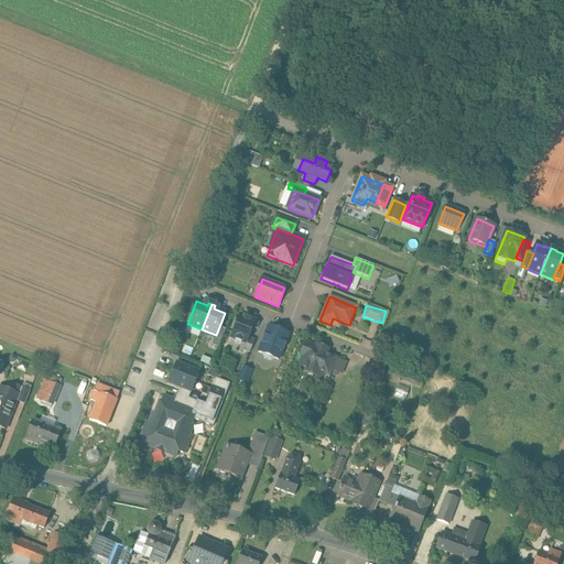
[(191,315),(184,313),(177,332),(184,334),(188,324),(187,324),(191,315)]
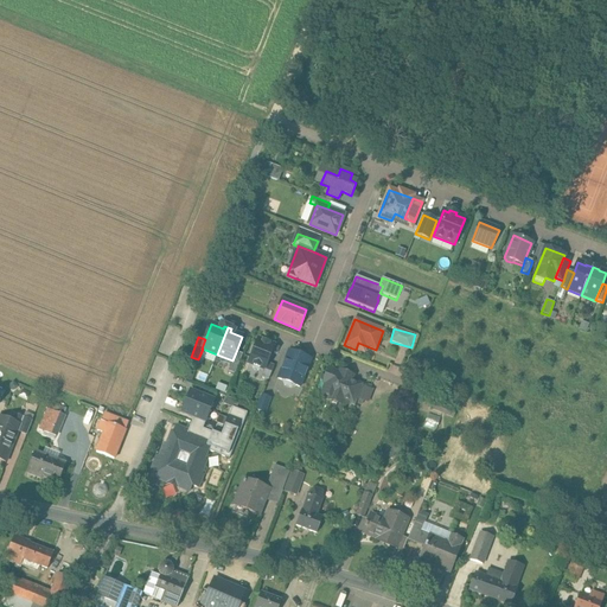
[(274,345),(259,339),(248,364),(251,365),(253,368),(259,370),(262,369),(264,370),(267,364),(274,345)]
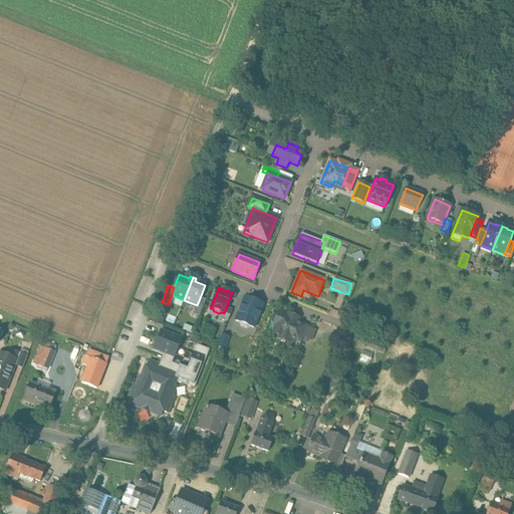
[(263,304),(244,297),(235,320),(239,322),(241,326),(246,328),(250,326),(254,328),(263,304)]
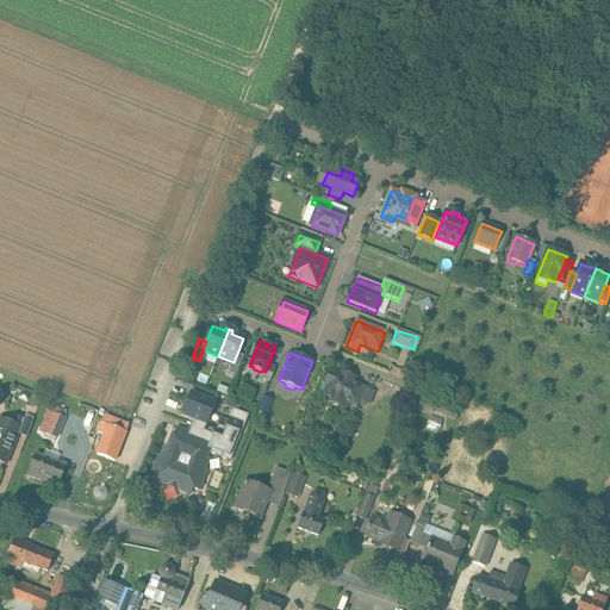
[(244,356),(237,354),(234,362),(229,373),(236,377),(244,356)]
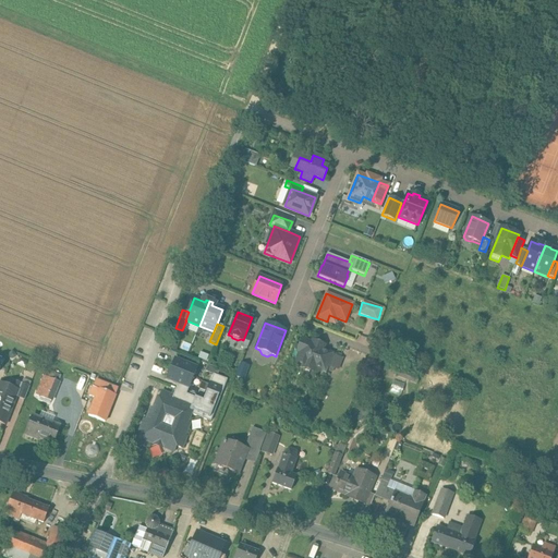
[(243,340),(241,347),(246,349),(252,337),(245,335),(243,340)]
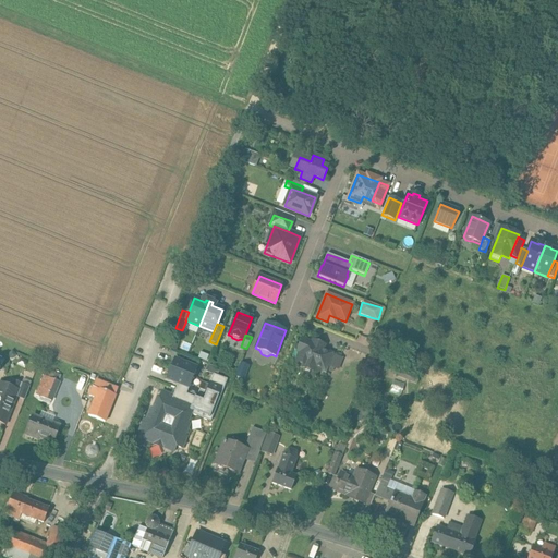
[(324,346),(313,341),(312,344),(302,340),(298,351),(300,352),(296,362),(304,365),(303,367),(313,372),(315,368),(322,350),(324,346)]
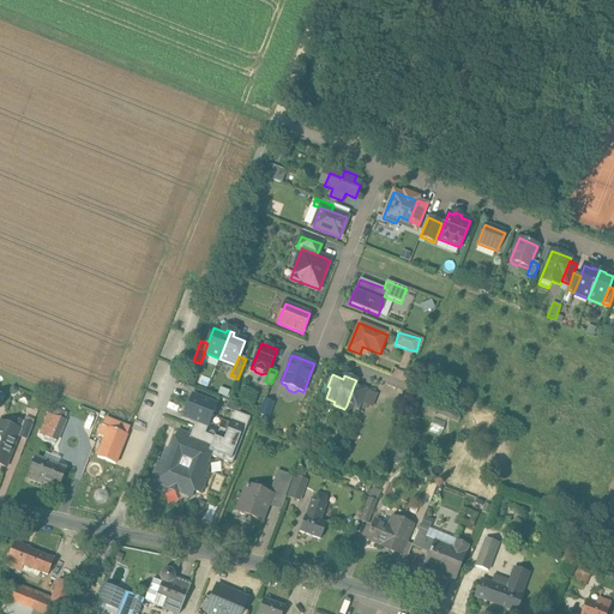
[(367,390),(354,385),(347,405),(359,410),(367,390)]
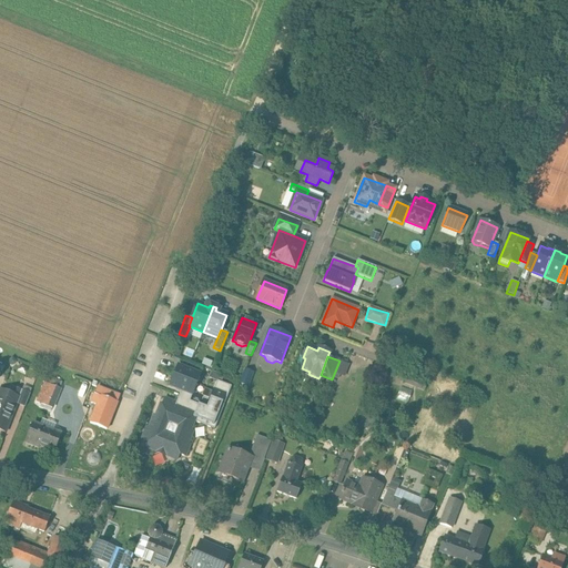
[(178,365),(174,376),(196,385),(201,375),(178,365)]
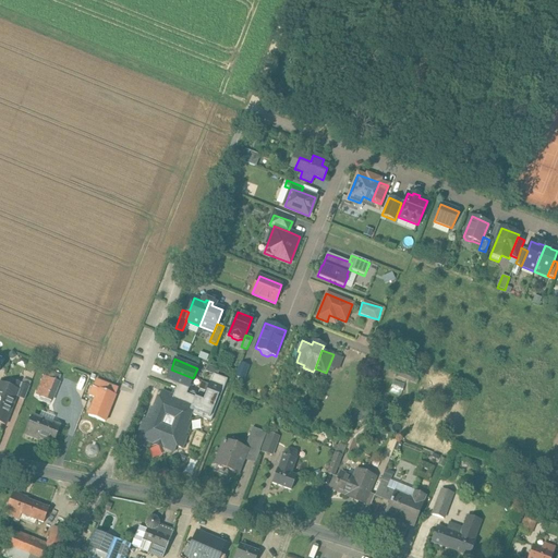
[(249,366),(241,364),(237,376),(243,379),(249,366)]
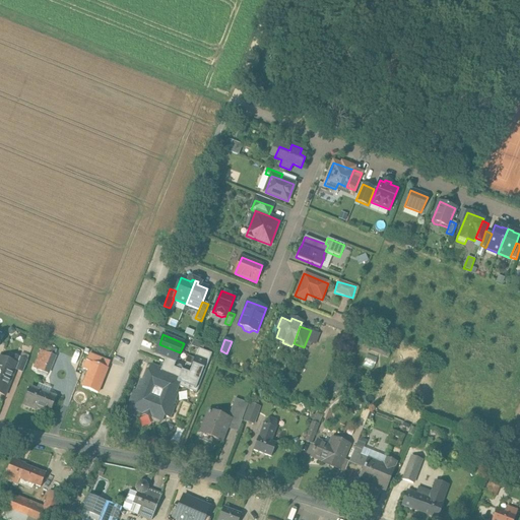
[(159,344),(155,353),(166,358),(176,362),(180,352),(159,344)]
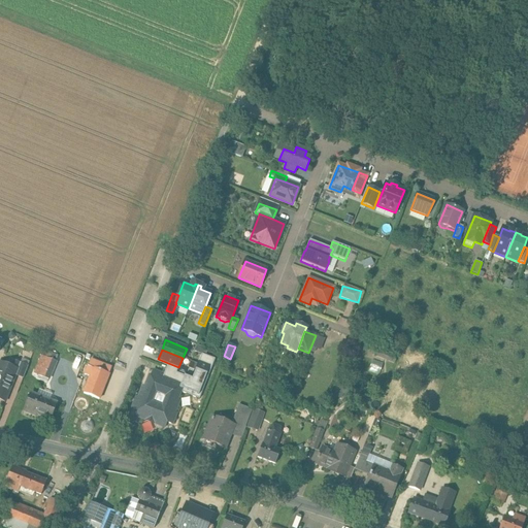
[(396,358),(375,350),(372,355),(394,364),(396,358)]
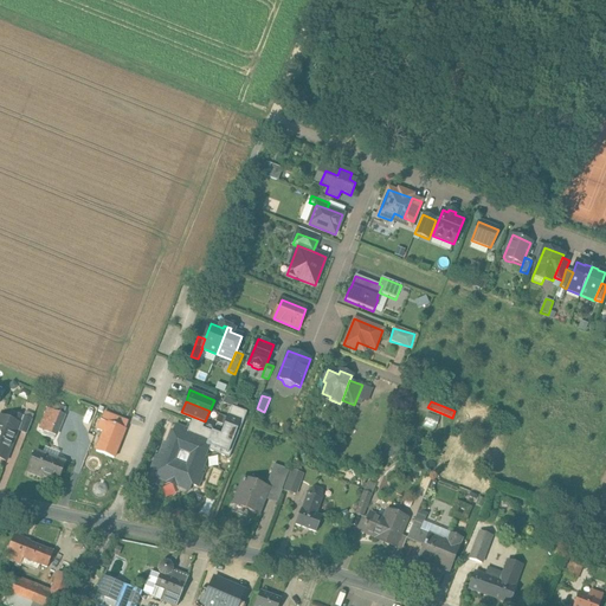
[(65,410),(53,405),(50,416),(44,413),(38,429),(55,436),(65,410)]
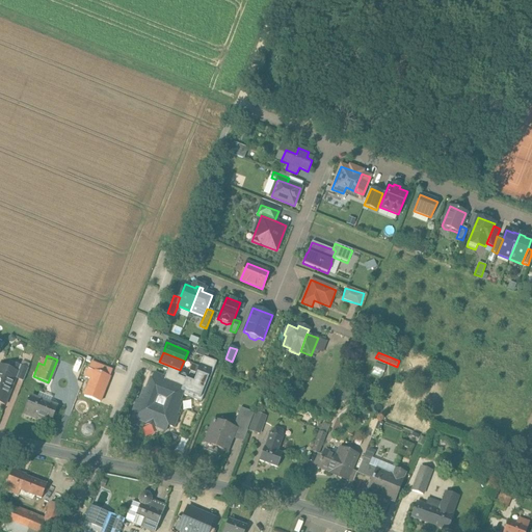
[(165,377),(154,373),(152,379),(150,378),(145,390),(143,389),(139,401),(137,400),(132,411),(138,414),(136,420),(165,431),(168,426),(174,428),(179,417),(177,416),(181,404),(179,403),(182,395),(201,402),(217,362),(204,356),(193,381),(178,375),(180,370),(169,366),(165,377)]
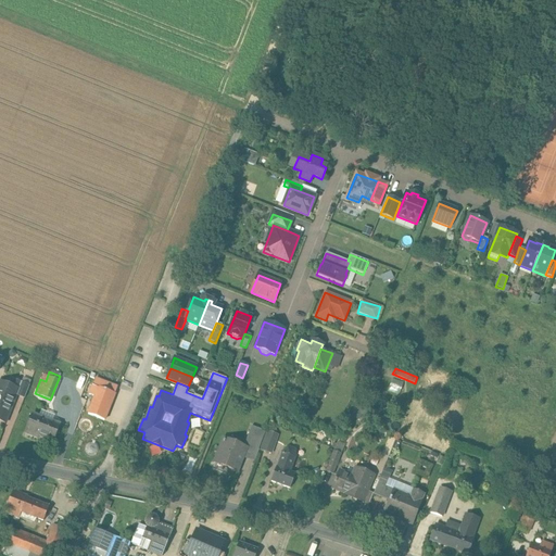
[(205,390),(207,381),(200,380),(198,388),(205,390)]
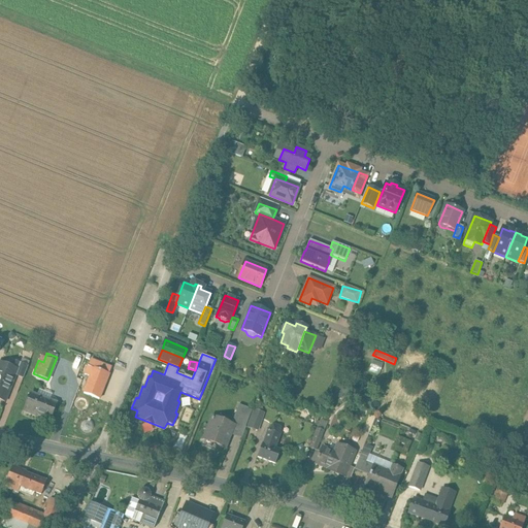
[(18,369),(0,362),(0,382),(9,386),(11,381),(14,380),(15,375),(18,370),(18,369)]
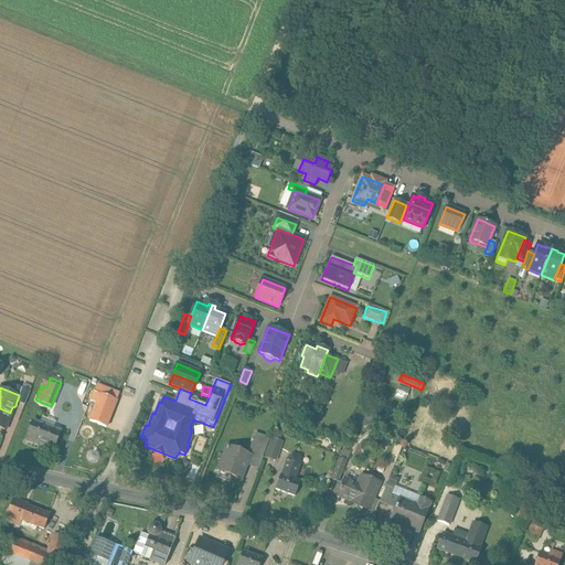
[(30,392),(21,388),(19,395),(19,396),(17,402),(24,405),(30,392)]
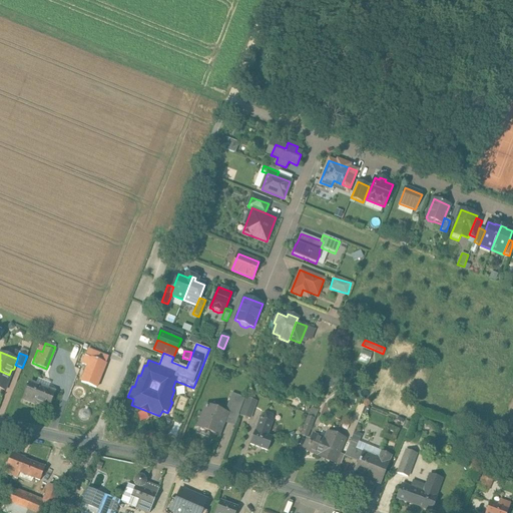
[(105,364),(84,356),(81,365),(86,367),(79,382),(95,389),(105,364)]
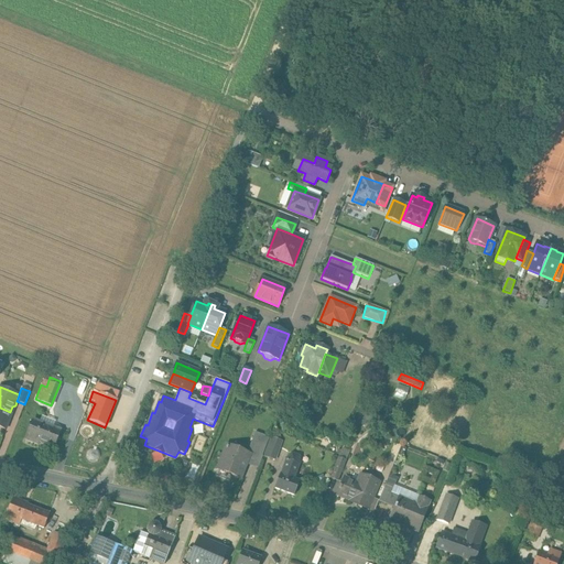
[(10,412),(0,408),(0,427),(6,430),(15,405),(12,407),(10,412)]
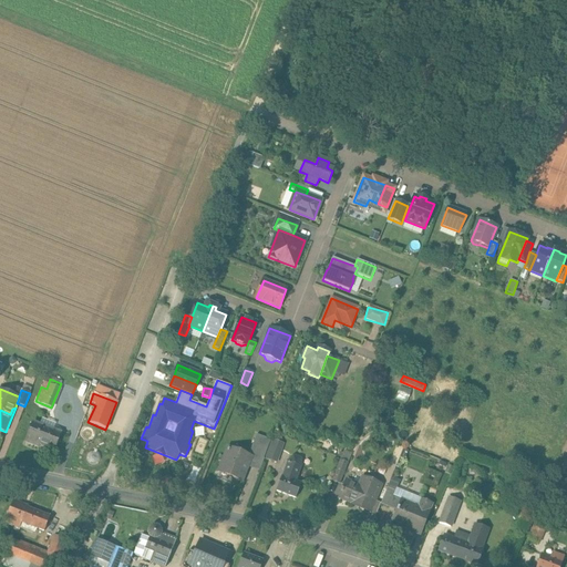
[(375,418),(364,413),(361,419),(373,424),(375,418)]
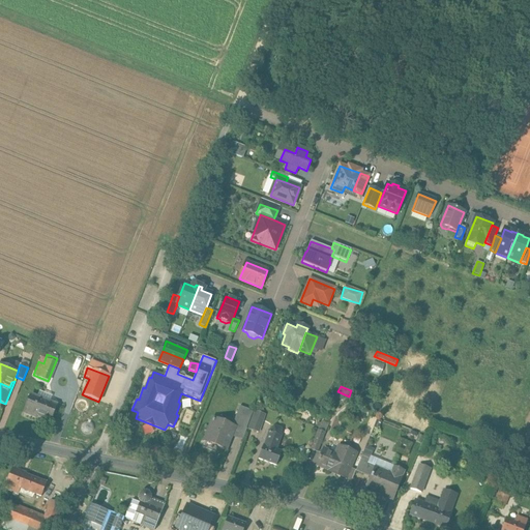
[(56,406),(31,395),(24,412),(33,415),(35,411),(51,418),(56,406)]
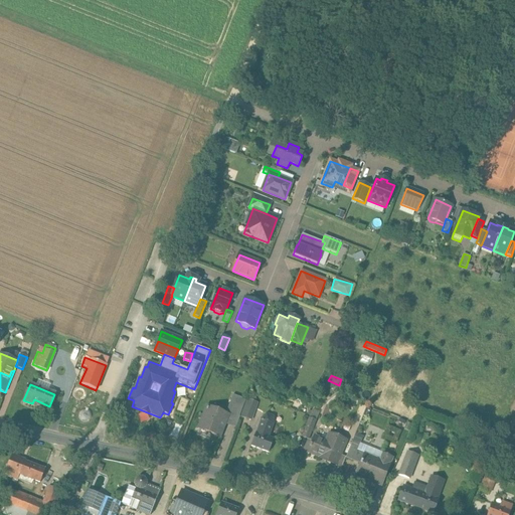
[(245,400),(232,395),(227,409),(240,414),(245,400)]
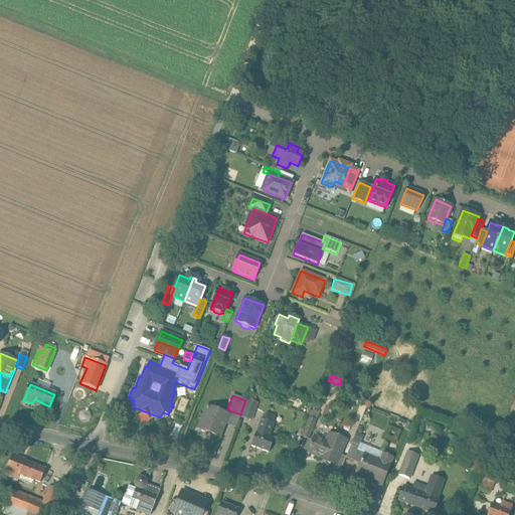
[(256,400),(247,397),(245,400),(240,414),(239,416),(249,419),(251,412),(256,400)]
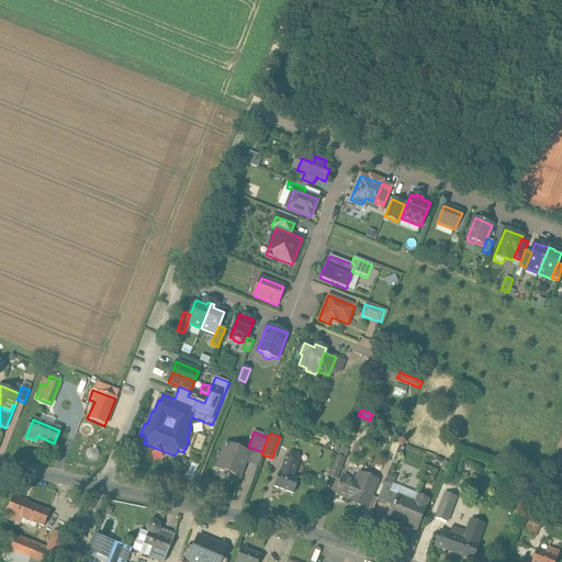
[(246,452),(226,444),(215,468),(238,478),(248,452),(246,452)]
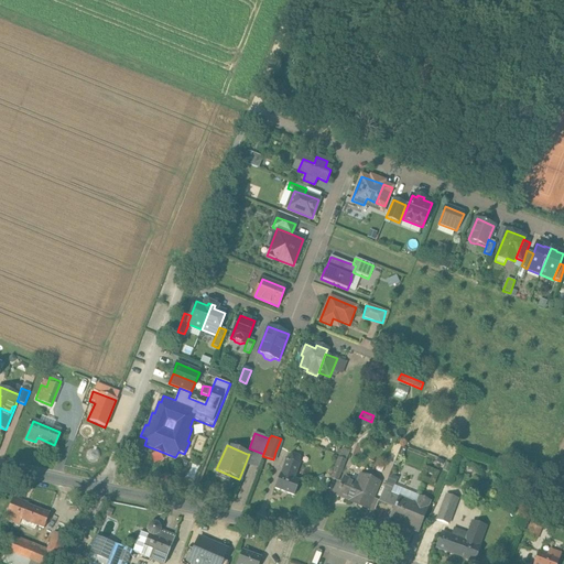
[(263,454),(249,448),(247,454),(249,454),(239,479),(252,485),(262,456),(263,454)]
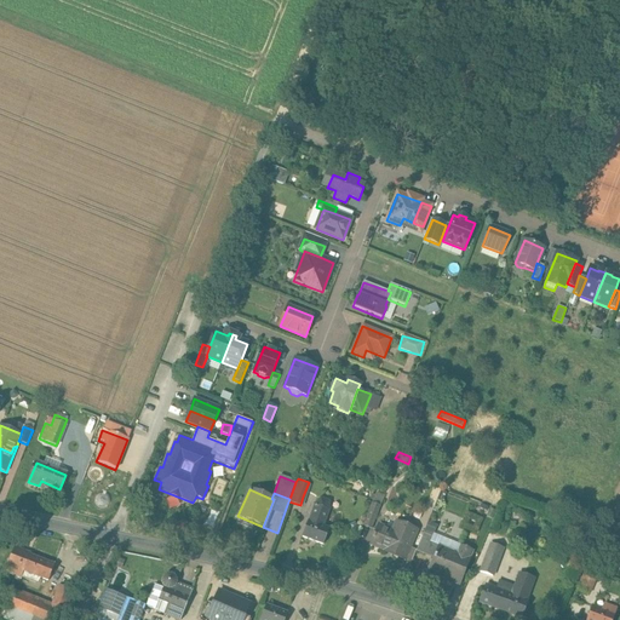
[(315,504),(308,521),(302,535),(317,541),(323,527),(321,526),(322,521),(325,522),(328,510),(315,504)]
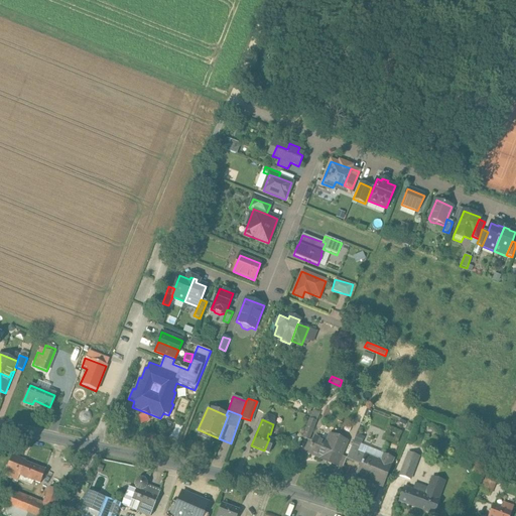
[(309,419),(302,437),(308,440),(316,422),(309,419)]
